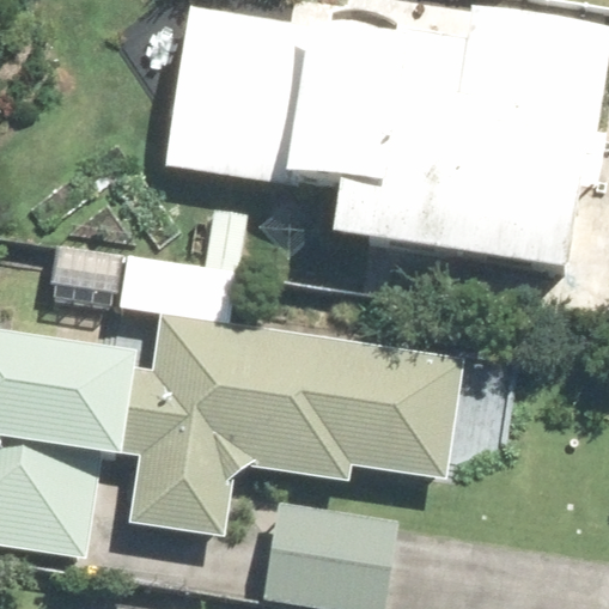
[(122,0),(121,6),(153,12),(156,0),(122,0)]
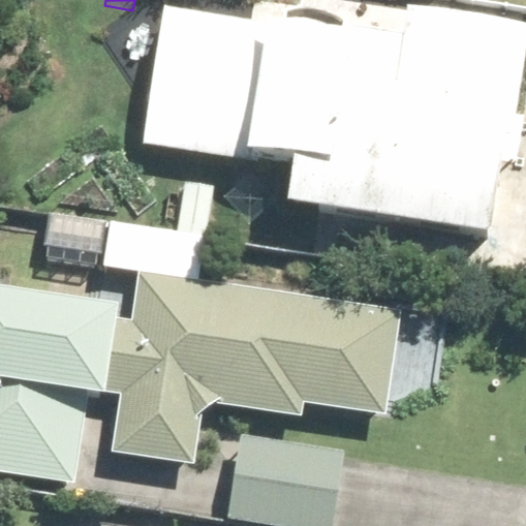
[(287,165),(286,180),(283,197),(298,200),(298,203),(505,233),(524,123),(514,121),(525,51),(525,31),(408,11),(404,35),(290,16),(287,34),(162,13),(142,143),(287,165)]
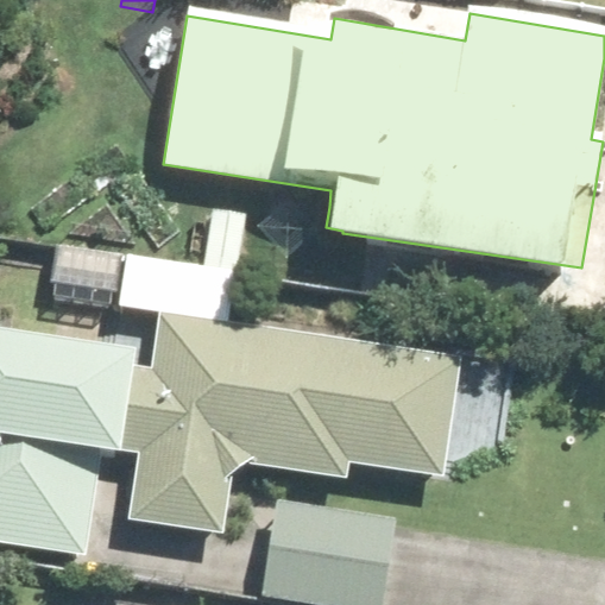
[(55,240),(48,295),(92,301),(99,244),(55,240)]
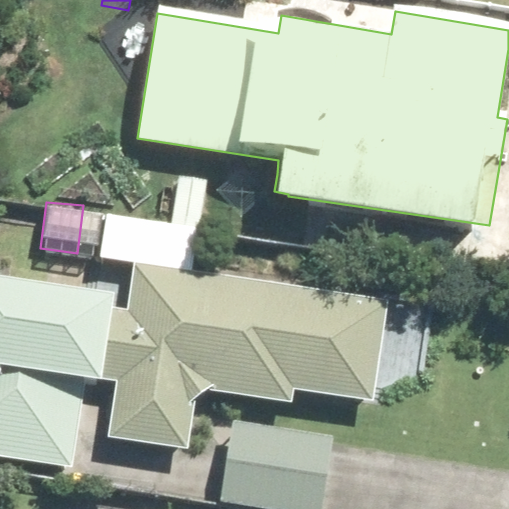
[(0,454),(70,464),(79,390),(106,394),(108,376),(115,378),(107,434),(186,446),(191,401),(211,387),(290,397),(292,385),(372,396),(385,295),(190,268),(197,227),(104,213),(99,256),(132,260),(125,308),(0,290),(0,454)]
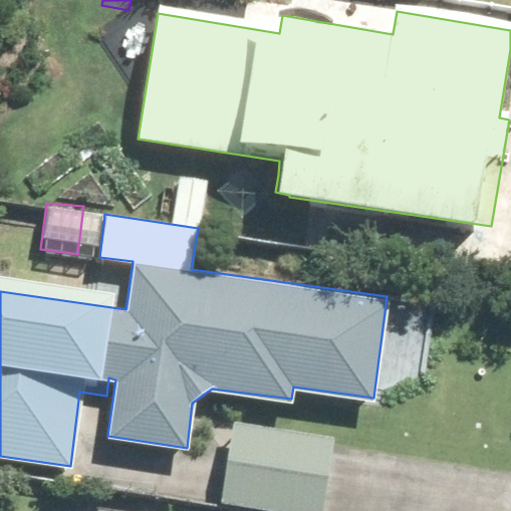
[(231,510),(335,510),(344,456),(243,440),(231,510)]
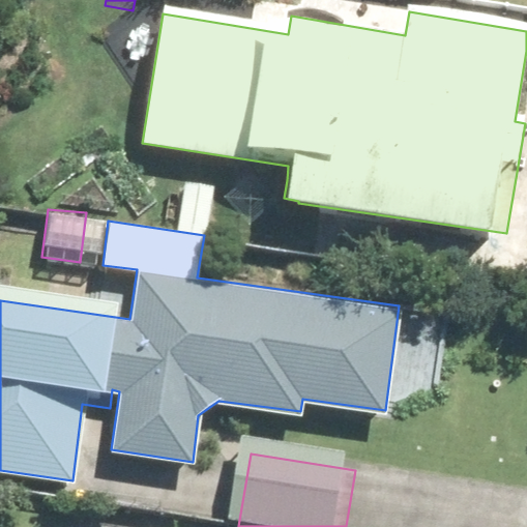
All buildings are outlined.
